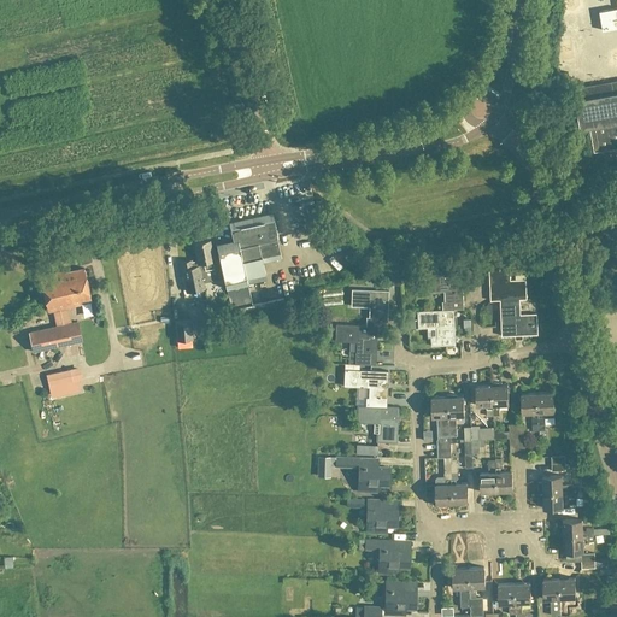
[(616,9),(599,12),(603,31),(616,28),(616,9)]
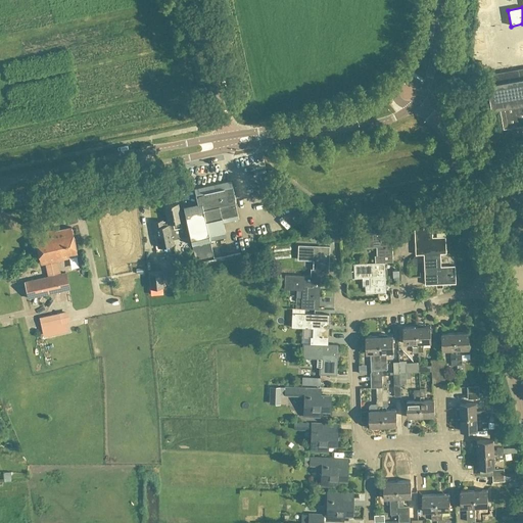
[(500,109),(504,130),(522,126),(522,68),(485,76),(491,110),(500,109)]
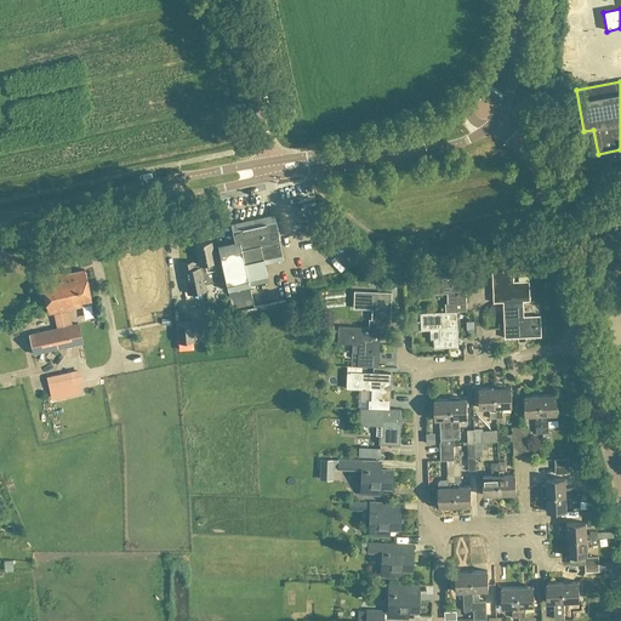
[(273,216),(231,226),(234,243),(243,281),(248,280),(249,288),(249,289),(268,284),(265,266),(283,261),(278,241),(279,241),(273,216)]
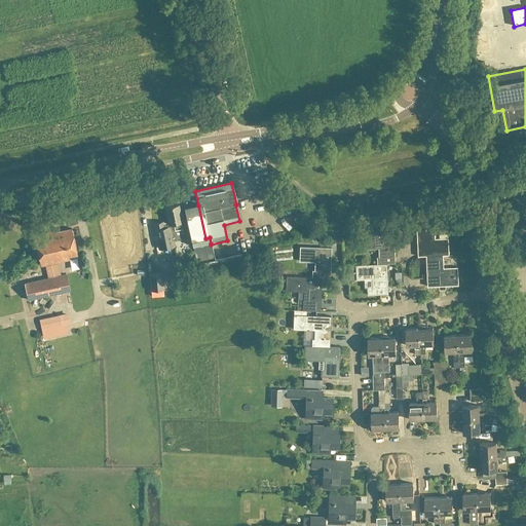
[(211,243),(210,237),(205,238),(198,205),(184,209),(185,216),(181,217),(181,215),(180,215),(178,205),(165,209),(167,223),(162,224),(161,222),(153,224),(158,250),(175,246),(174,240),(176,239),(176,238),(189,235),(192,248),(193,247),(211,243)]
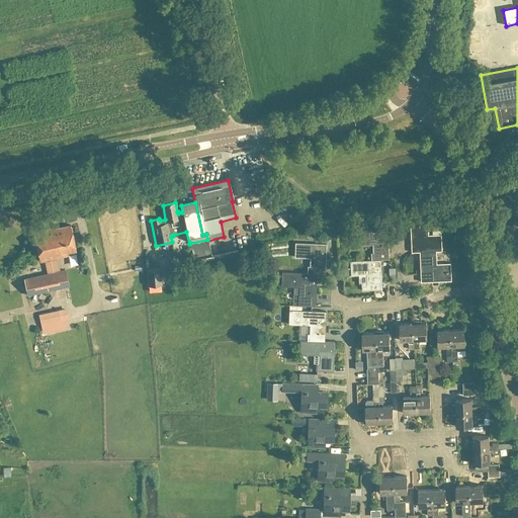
[(410,223),(412,253),(420,253),(436,252),(442,252),(441,235),(428,236),(428,222),(410,223)]
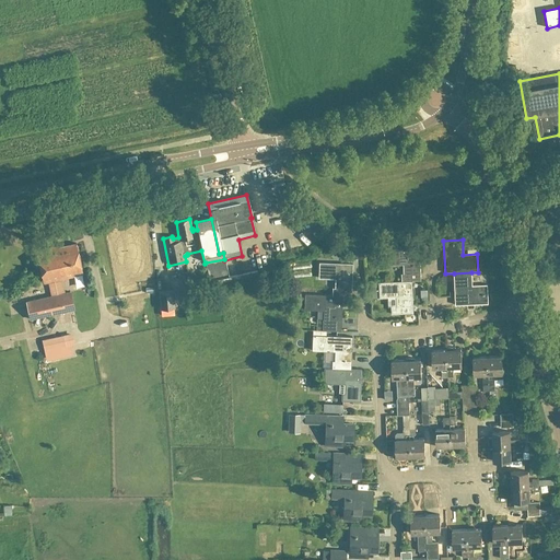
[(55,288),(54,281),(72,278),(72,276),(82,273),(76,244),(57,248),(57,246),(35,252),(43,284),(48,283),(49,289),(55,288)]
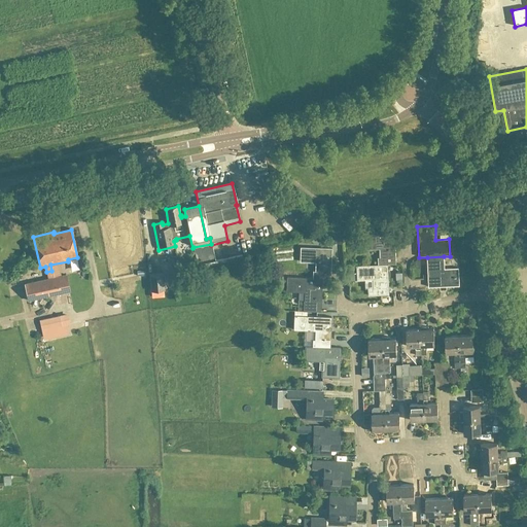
[(396,265),(395,249),(394,234),(363,236),(364,250),(380,249),(380,258),(378,258),(378,266),(388,265),(396,265)]
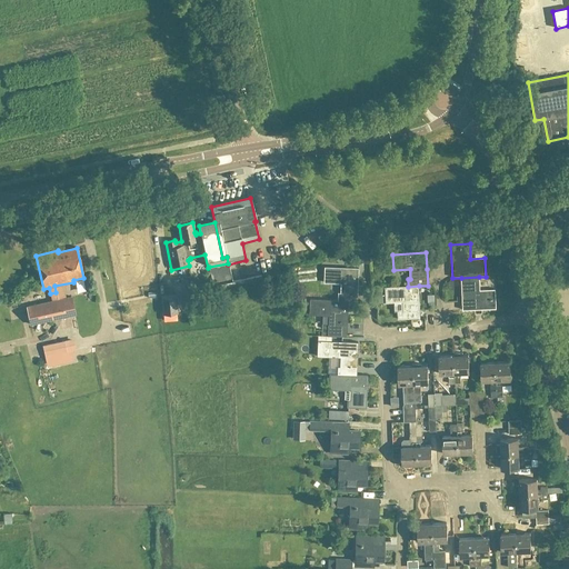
[(228,265),(228,263),(209,267),(213,285),(218,283),(220,292),(262,282),(261,277),(232,282),(228,265)]
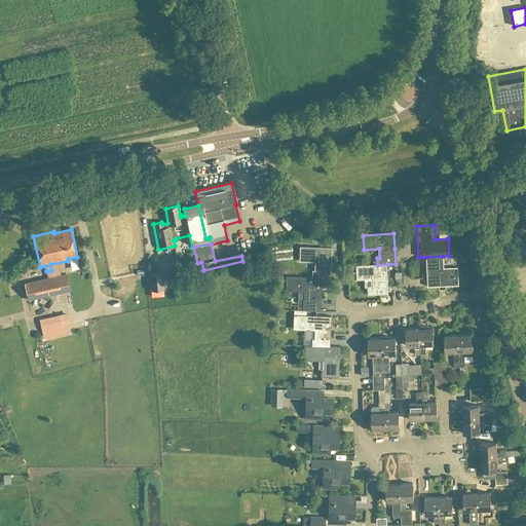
[(312,278),(322,278),(330,278),(331,249),(300,248),(299,262),(314,263),(314,271),(312,271),(312,278)]
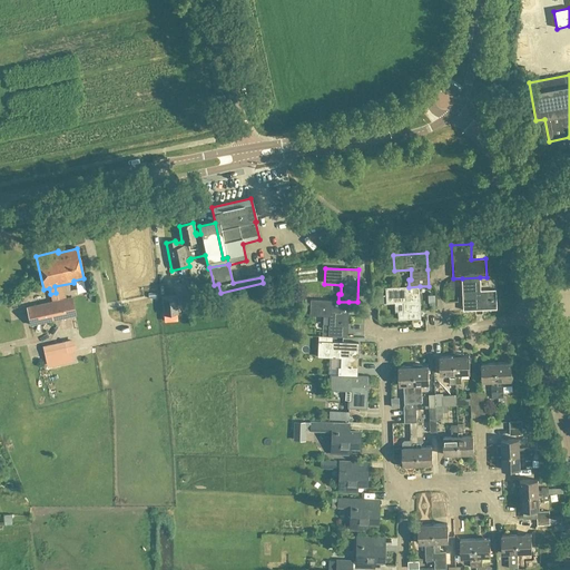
[(480,277),(462,278),(463,312),(497,310),(495,291),(481,291),(480,277)]
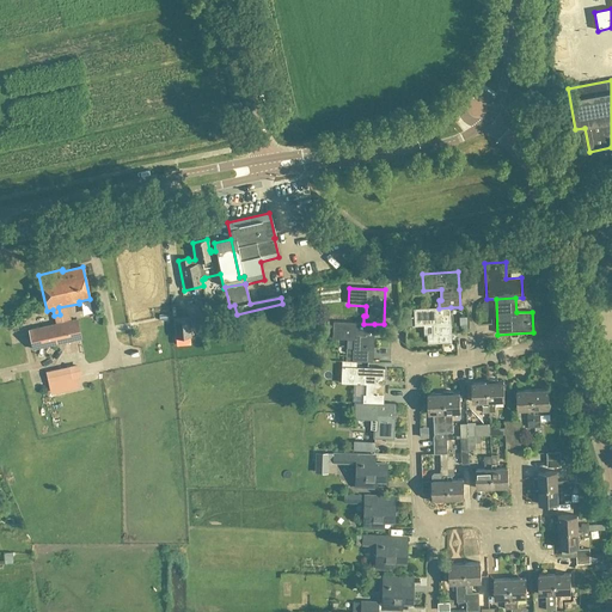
[(218,306),(221,320),(231,319),(227,304),(218,306)]
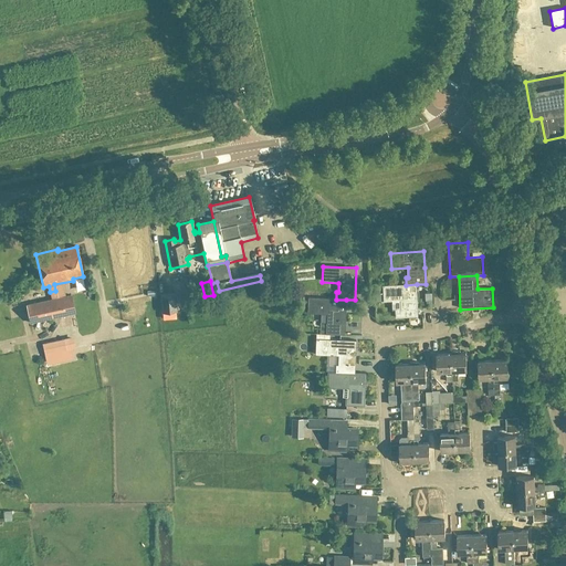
[(406,285),(383,285),(384,302),(391,302),(400,301),(400,310),(395,311),(396,317),(418,316),(418,310),(417,284),(406,285)]
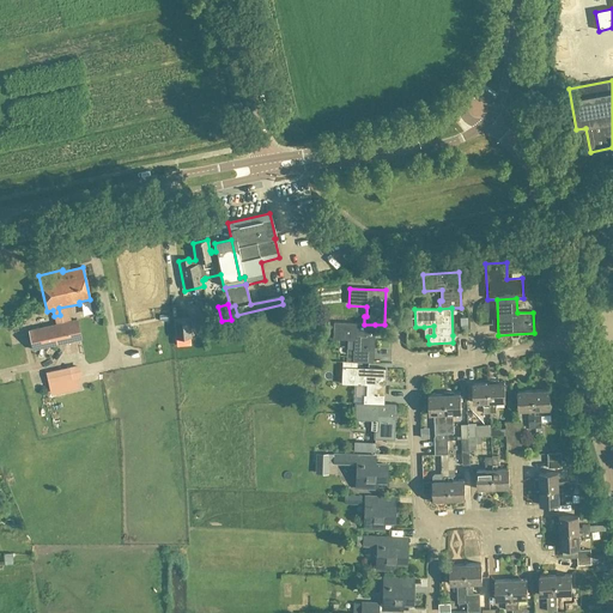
[(174,320),(175,340),(190,338),(189,319),(174,320)]
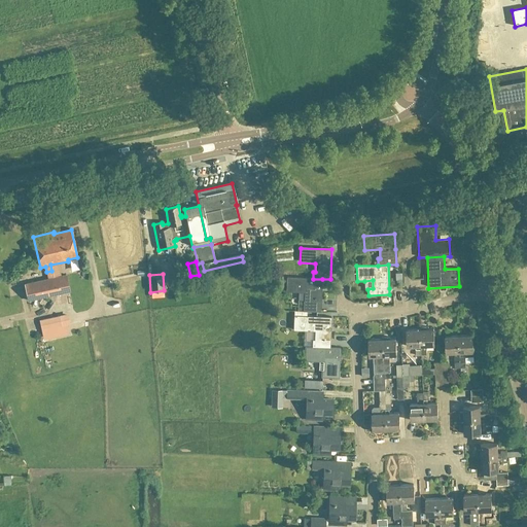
[(69,292),(66,275),(25,284),(28,302),(69,292)]
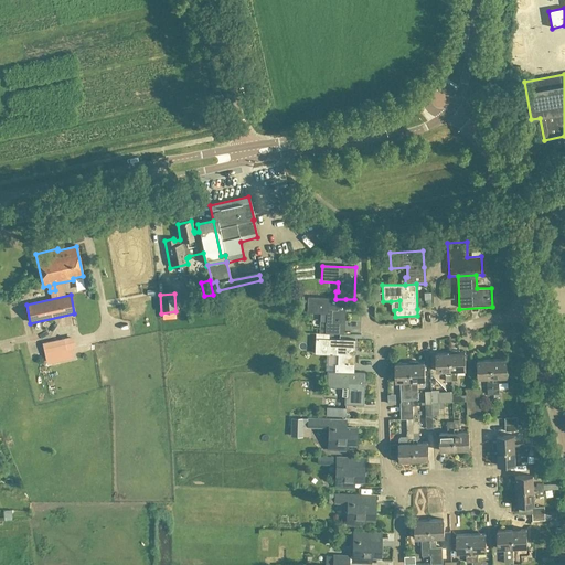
[(326,315),(324,334),(344,336),(345,299),(336,299),(307,297),(307,313),(326,315)]
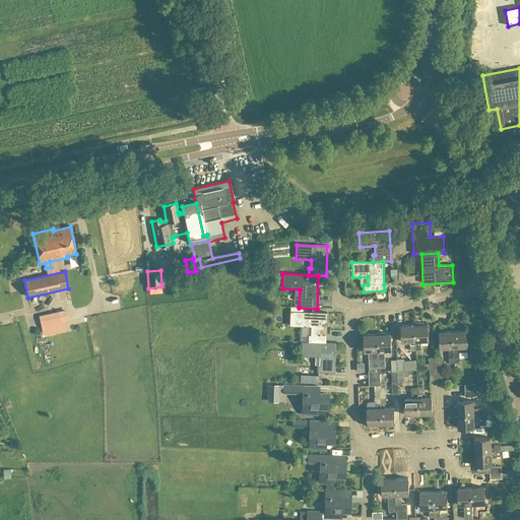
[(61,321),(59,312),(39,317),(41,326),(61,321)]
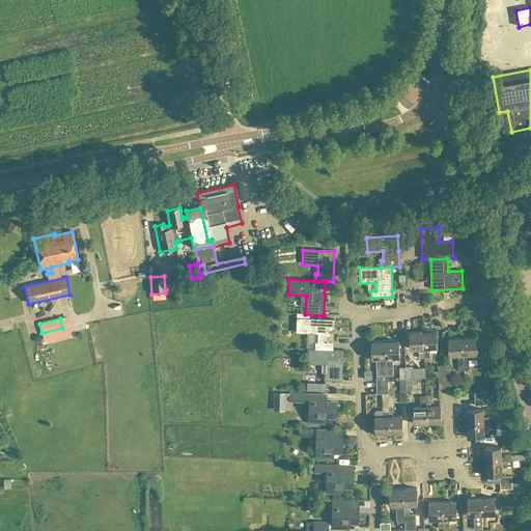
[(296,318),(296,333),(315,334),(317,334),(316,343),(314,343),(314,350),(332,351),(334,319),(296,318)]
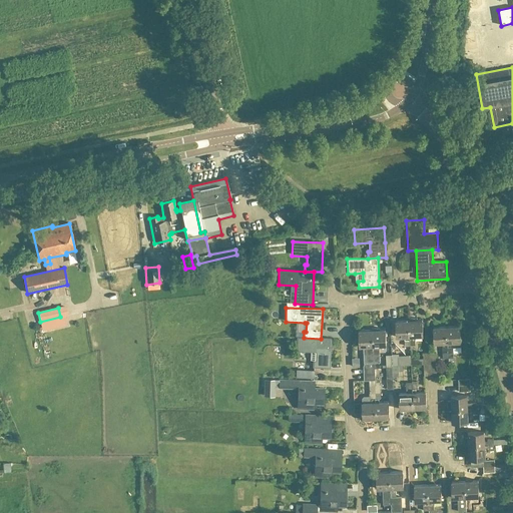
[(422,321),(409,322),(410,347),(415,347),(415,337),(423,337),(422,321)]
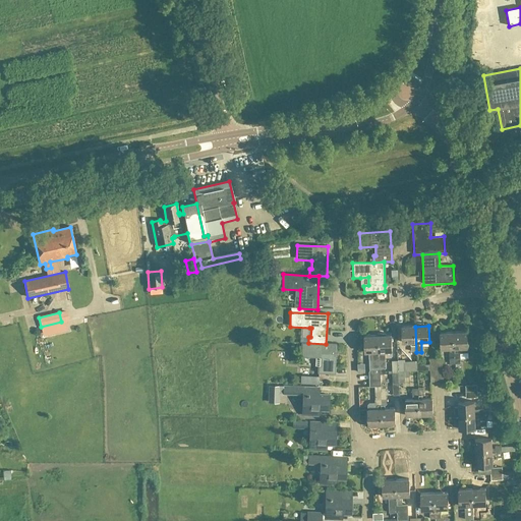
[(411,352),(416,352),(415,327),(402,327),(402,343),(410,343),(411,352)]
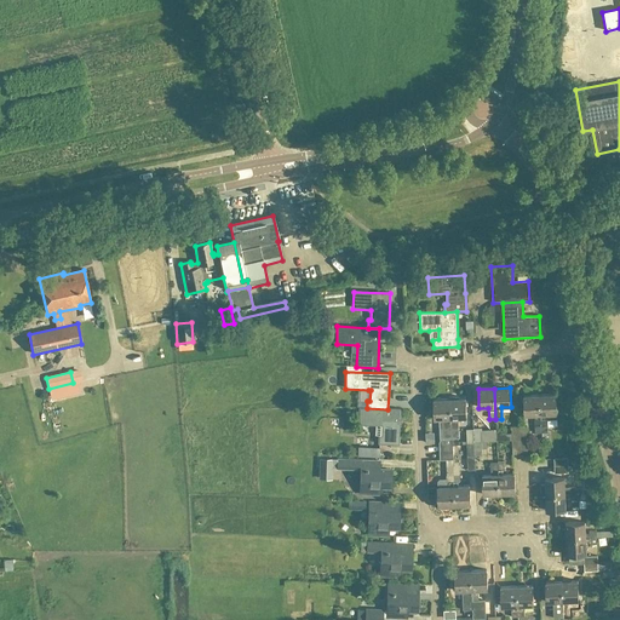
[(556,395),(540,396),(541,426),(547,426),(547,420),(557,420),(556,395)]
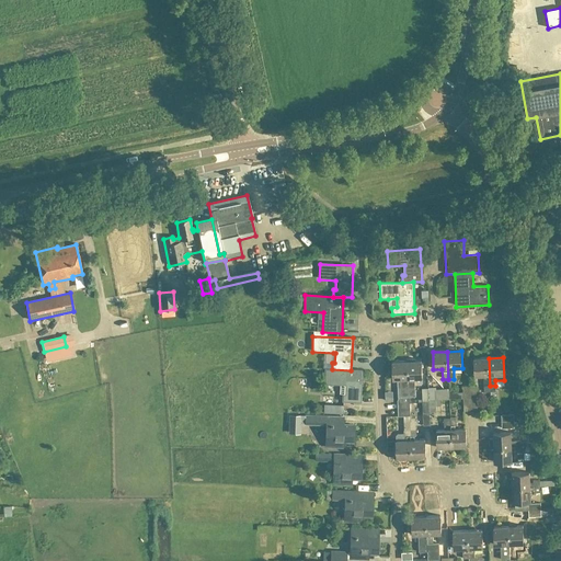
[(489,358),(473,358),(474,376),(485,376),(485,379),(483,379),(483,386),(490,386),(489,358)]
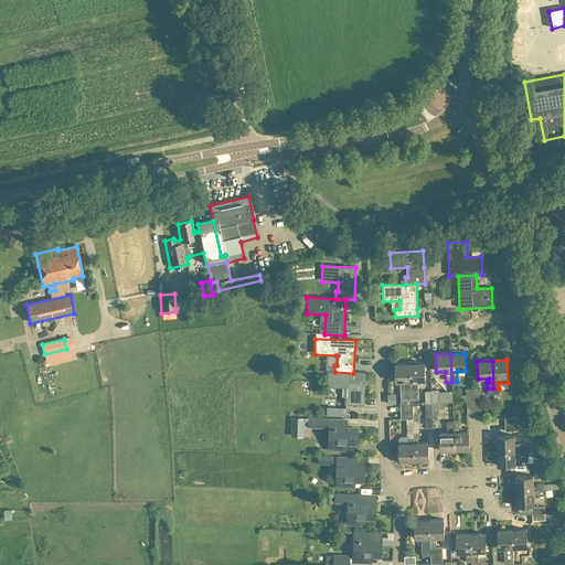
[(412,406),(409,362),(408,362),(409,364),(395,365),(395,383),(401,382),(402,401),(401,404),(401,413),(413,413),(413,406),(412,406)]
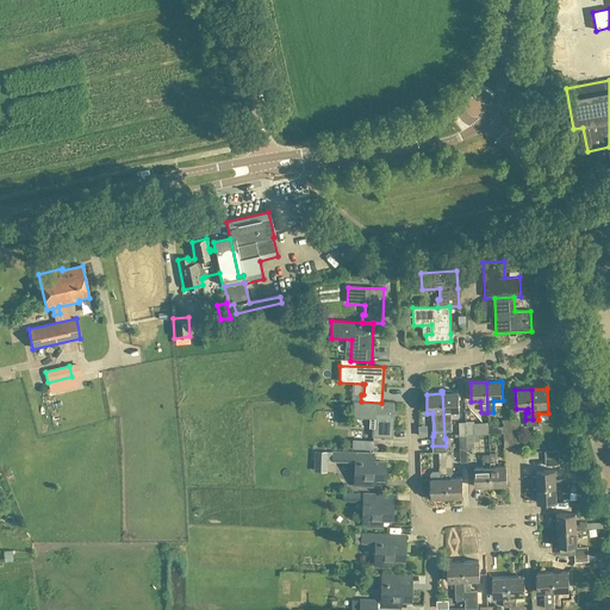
[(458,393),(453,393),(450,391),(442,391),(444,439),(446,439),(449,439),(449,431),(450,431),(449,412),(459,412),(458,393)]
